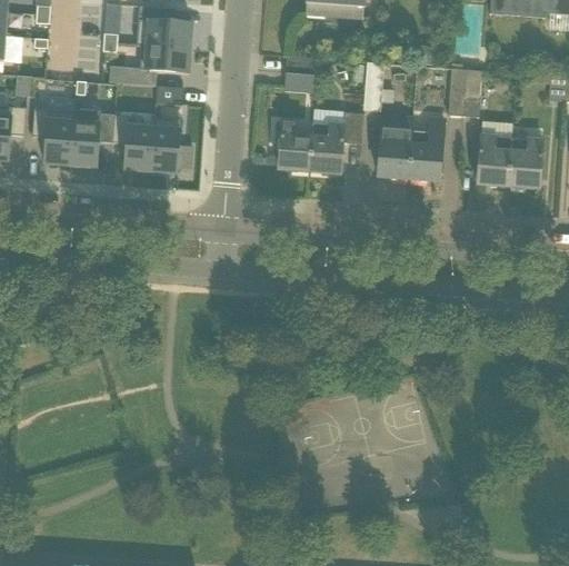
[(0,0),(0,8),(9,9),(9,0),(0,0)]
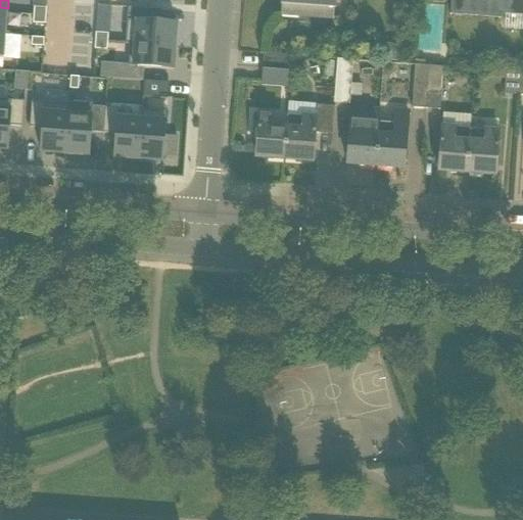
[(282,0),(281,12),(332,16),(333,0),(282,0)]
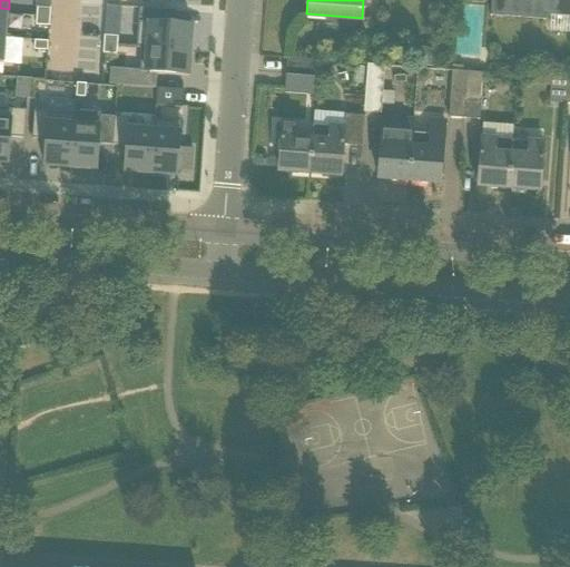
[(490,0),(490,15),(491,13),(541,17),(541,18),(543,18),(544,11),(569,12),(569,0),(490,0)]
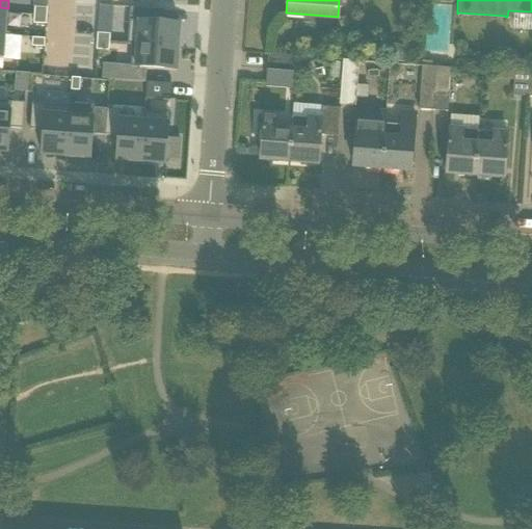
[(47,15),(48,7),(35,6),(34,15),(47,15)]
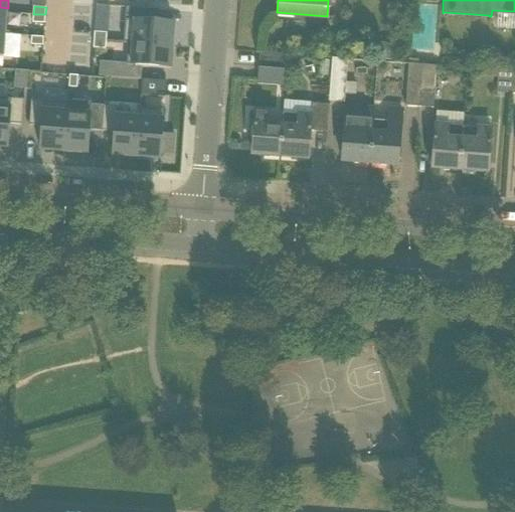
[(33,14),(32,22),(44,22),(45,14),(33,14)]
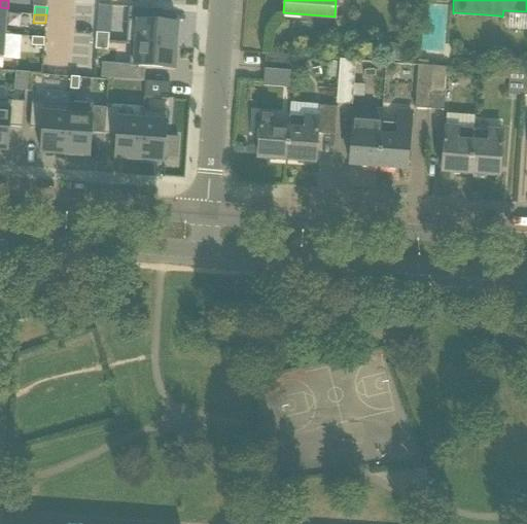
[(138,39),(178,42),(180,20),(140,16),(138,39)]
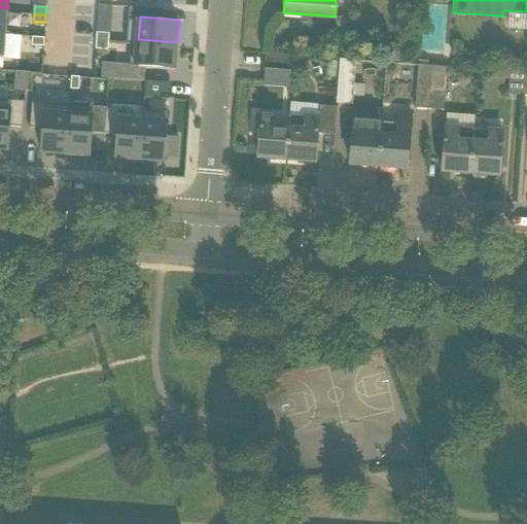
[(108,32),(96,31),(96,39),(108,40),(108,32)]
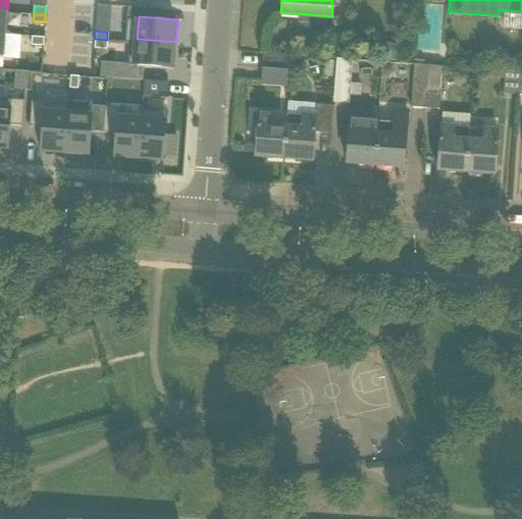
[(43,44),(43,36),(31,36),(31,44),(43,44)]
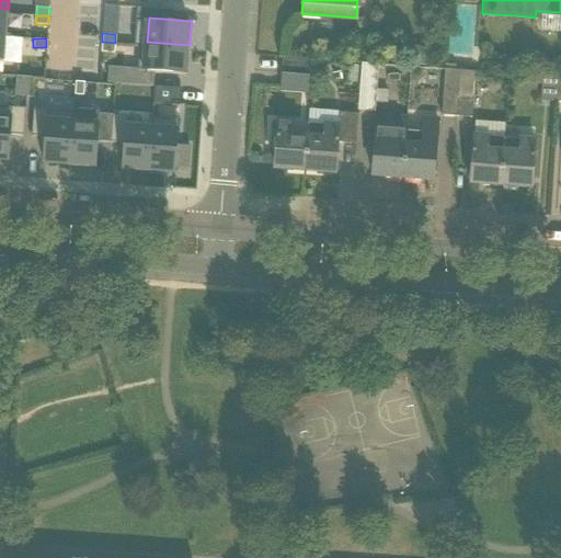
[(101,50),(114,52),(115,43),(102,42),(101,50)]
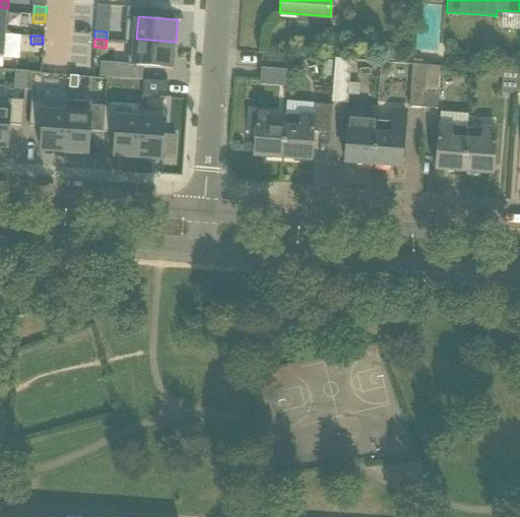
[(136,39),(135,62),(174,65),(176,42),(136,39)]
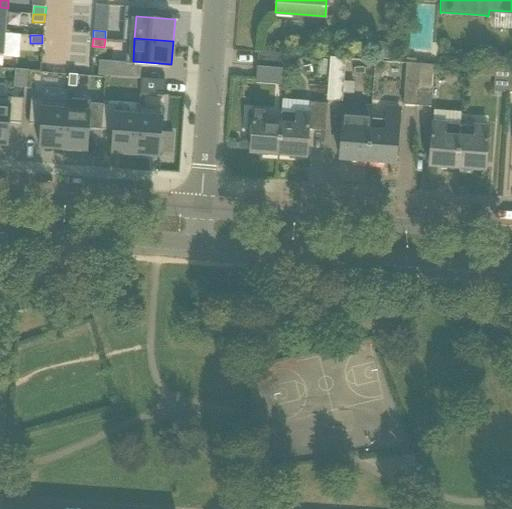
[(375,57),(391,59),(392,42),(376,40),(375,57)]
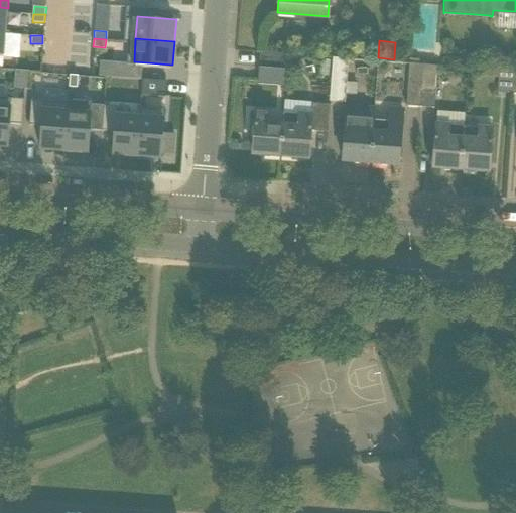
[(260,51),(259,66),(287,68),(288,53),(260,51)]
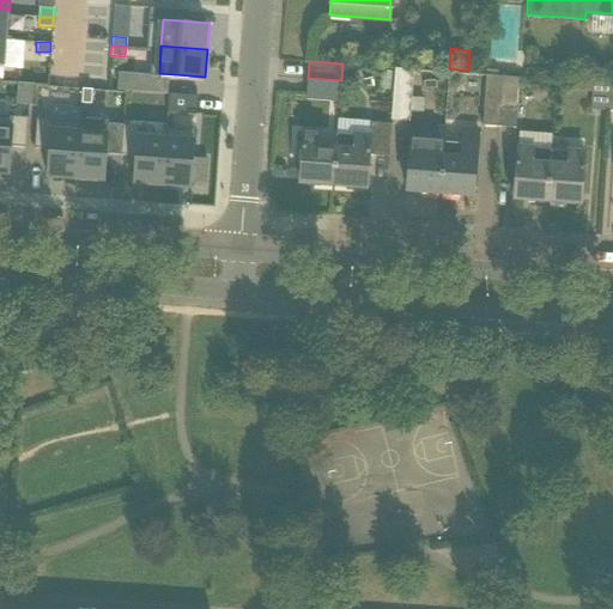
[(413,68),(395,67),(393,98),(411,99),(413,68)]
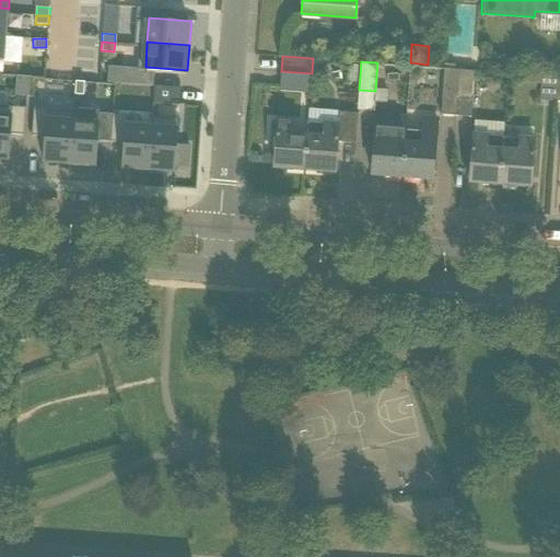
[(444,68),(441,113),(456,114),(459,69),(444,68)]
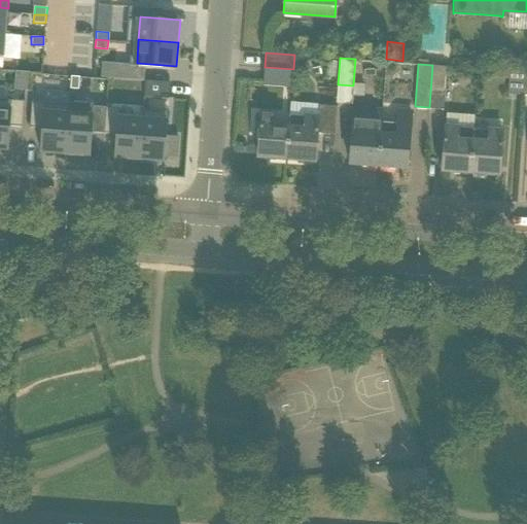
[(432,65),(429,107),(444,108),(445,97),(447,66),(432,65)]
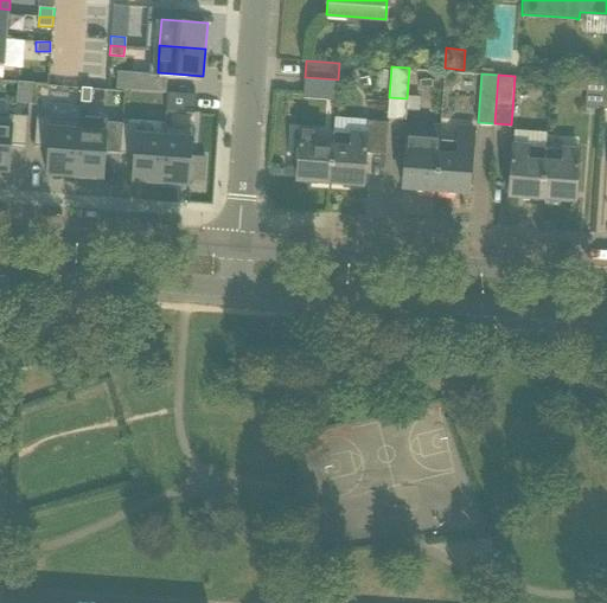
[(602,108),(605,82),(588,81),(586,107),(602,108)]
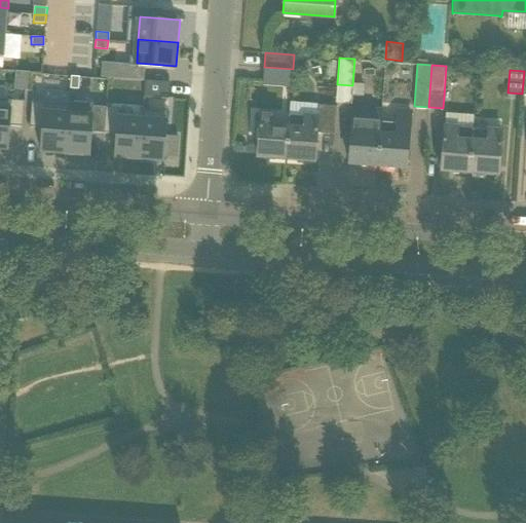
[(71,71),(70,83),(78,83),(79,71),(71,71)]
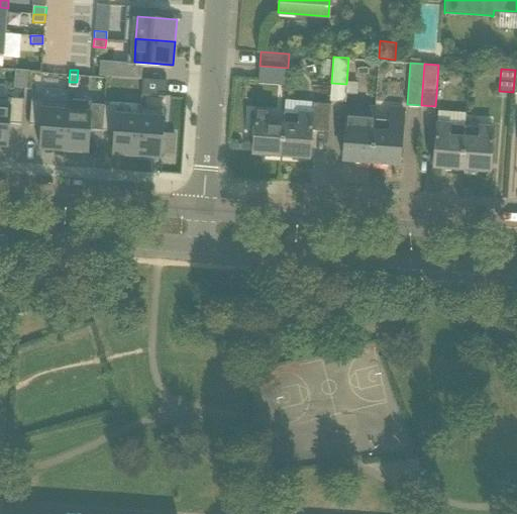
[(166,114),(166,79),(142,78),(141,110),(120,110),(120,113),(166,114)]
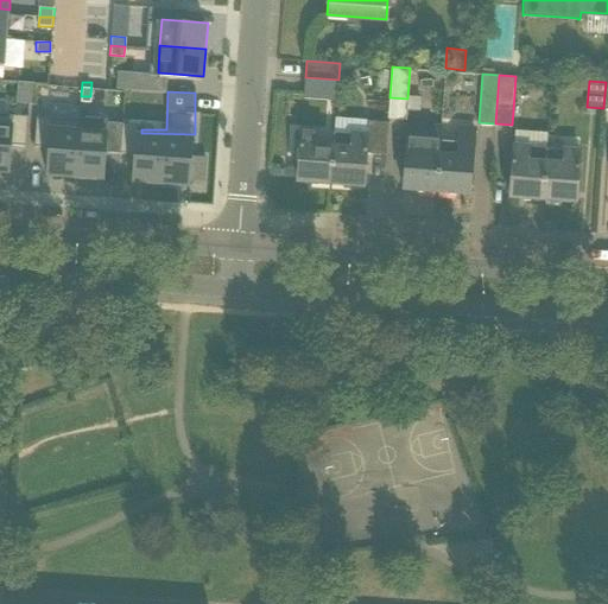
[(331,183),(363,185),(366,153),(385,154),(387,121),(336,116),(334,148),(331,183)]
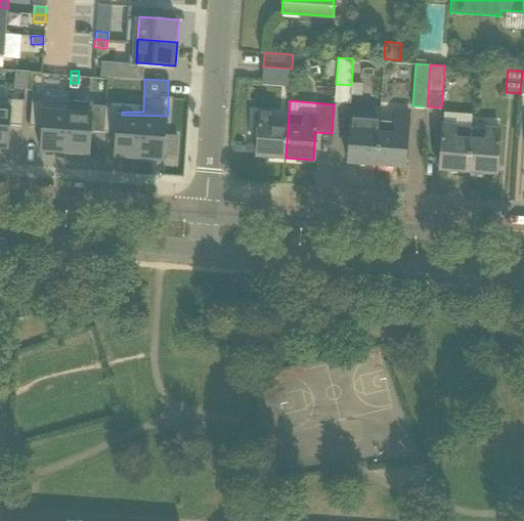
[(353,104),(351,119),(348,163),(377,165),(381,121),(382,106),(353,104)]
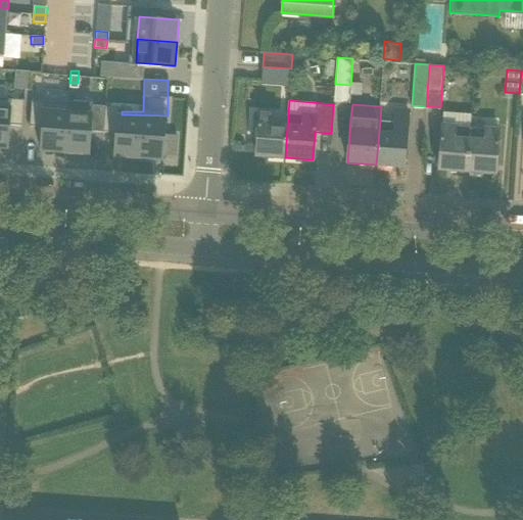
[(0,147),(7,148),(10,108),(0,106),(0,147)]
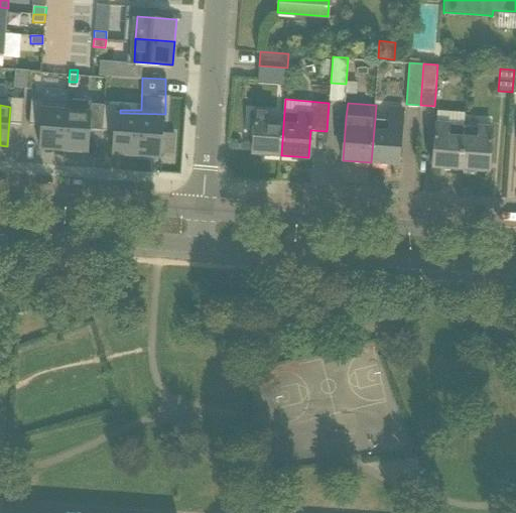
[(403,106),(389,105),(388,119),(375,119),(371,162),(399,164),(402,120),(403,106)]
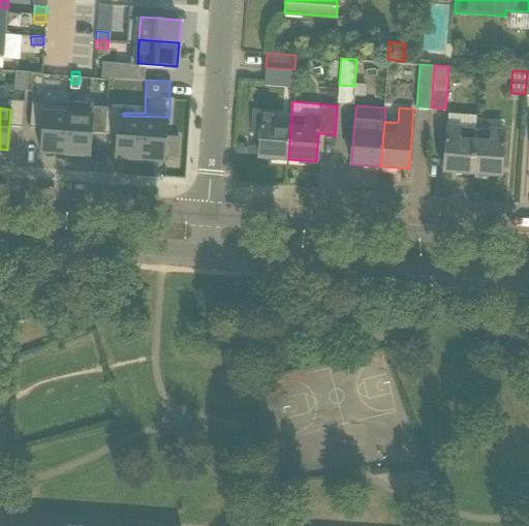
[(65,154),(68,114),(43,112),(40,152),(65,154)]
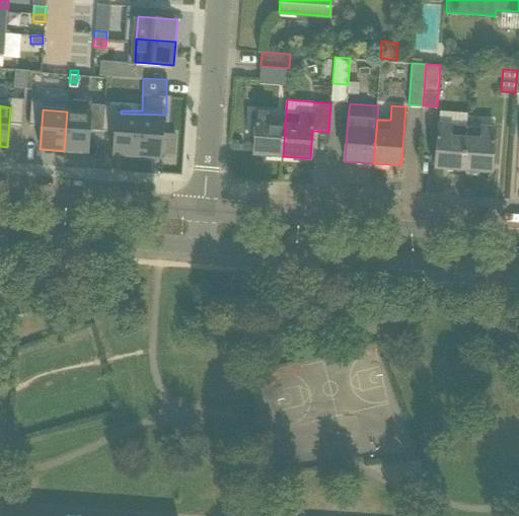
[(271,112),(257,111),(254,154),(283,156),(285,127),(270,125),(271,112)]
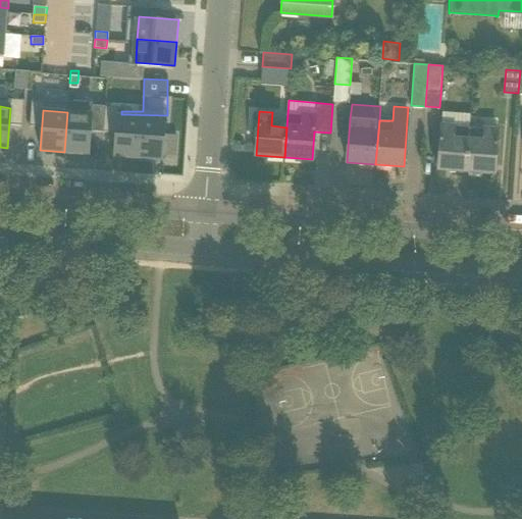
[(440,124),(437,168),(466,171),(469,127),(470,113),(442,111),(441,124),(440,124)]
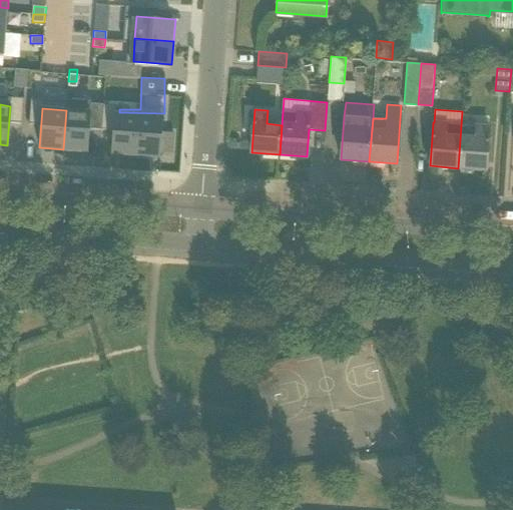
[(66,110),(63,149),(87,150),(89,112),(66,110)]
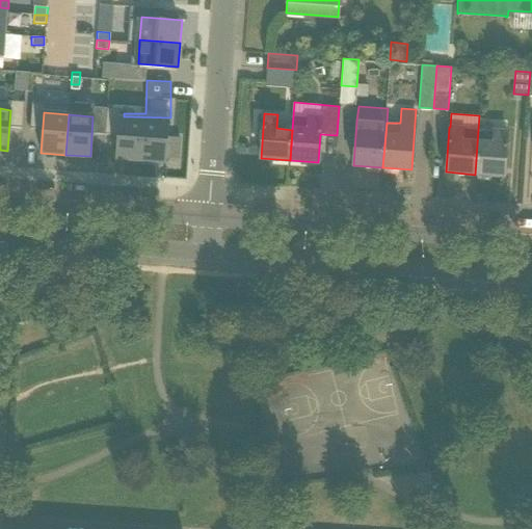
[(118,117),(115,158),(140,160),(143,120),(118,117)]
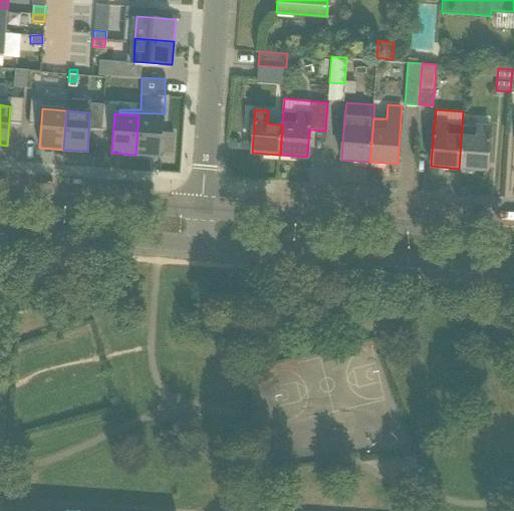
[(160,157),(163,117),(139,115),(136,155),(160,157)]
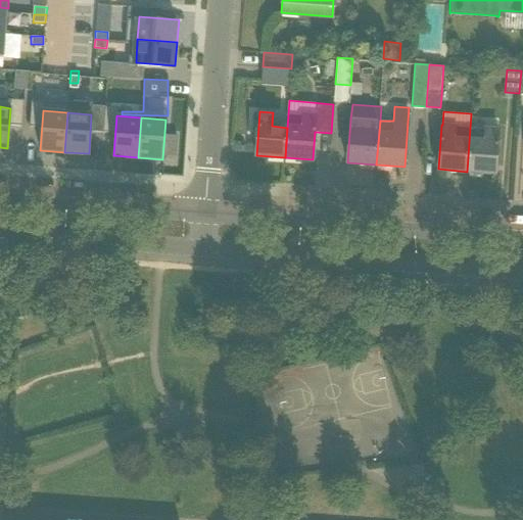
[(484,129),(470,128),(467,172),(495,174),(498,130),(484,129)]
